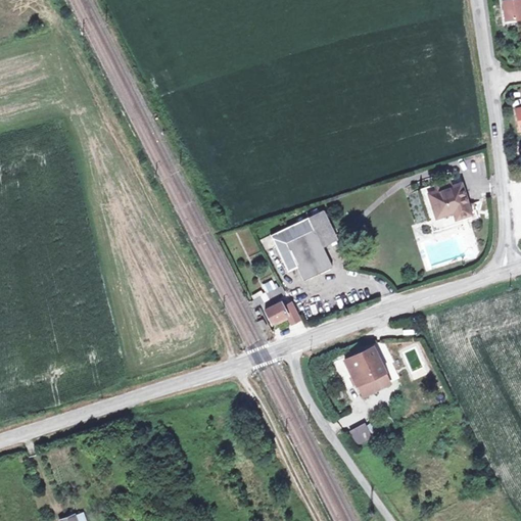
[(503,20),(520,17),(520,7),(520,8),(520,1),(501,3),(503,20)]
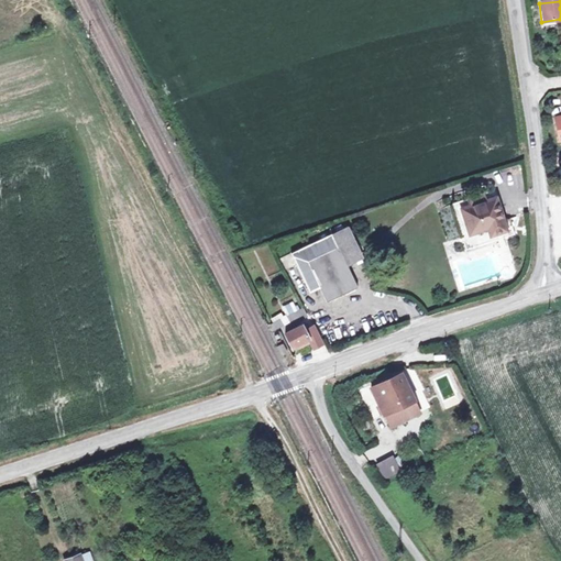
[(506,179),(509,194),(517,193),(514,178),(506,179)]
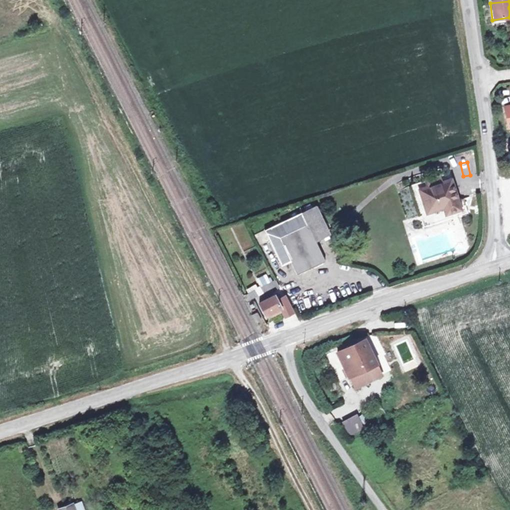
[(425,181),(427,188),(441,183),(439,177),(425,181)]
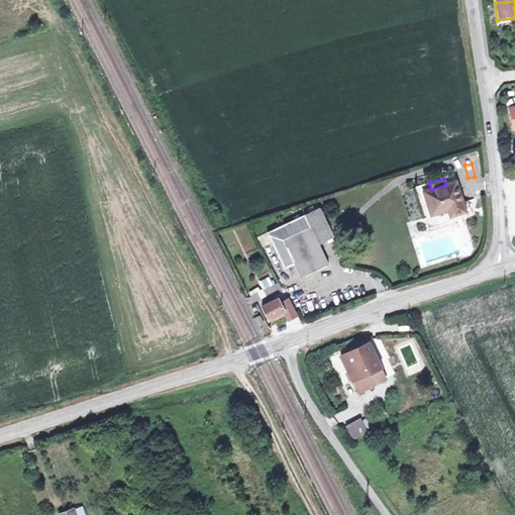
[(461,203),(454,182),(445,185),(431,190),(425,192),(432,214),(448,209),(451,216),(465,212),(461,203)]
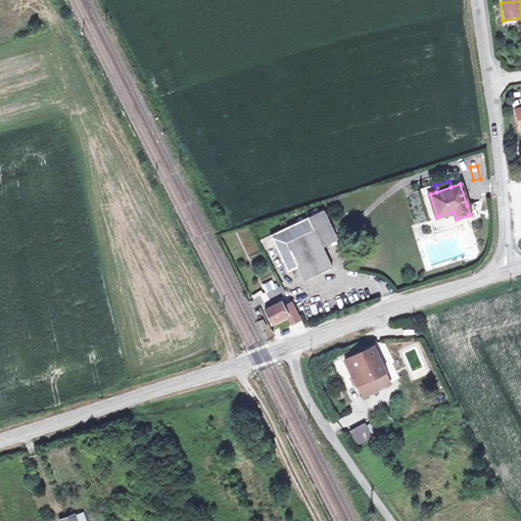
[(454,211),(437,217),(430,220),(434,232),(479,218),(474,203),(467,205),(470,215),(457,219),(454,211)]
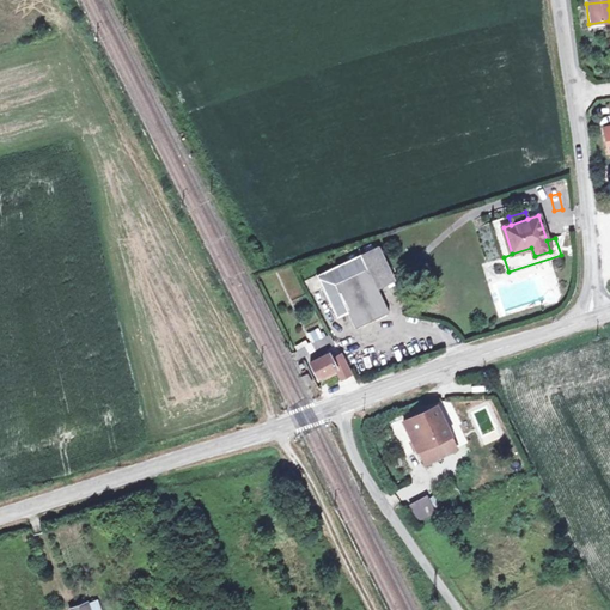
[(380,245),(364,252),(378,286),(395,279),(380,245)]
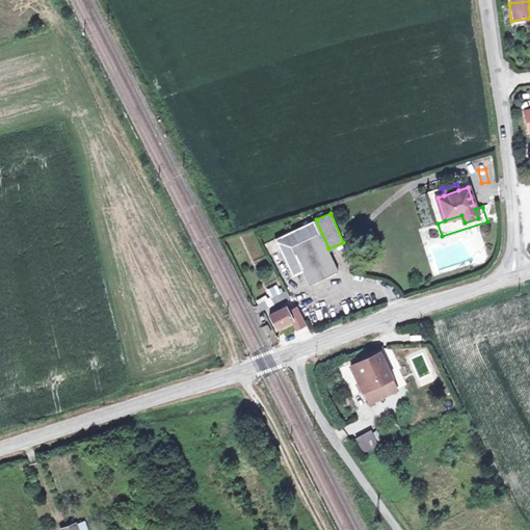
[(316,219),(276,237),(293,274),(302,270),(309,285),(339,271),(328,248),(316,219)]
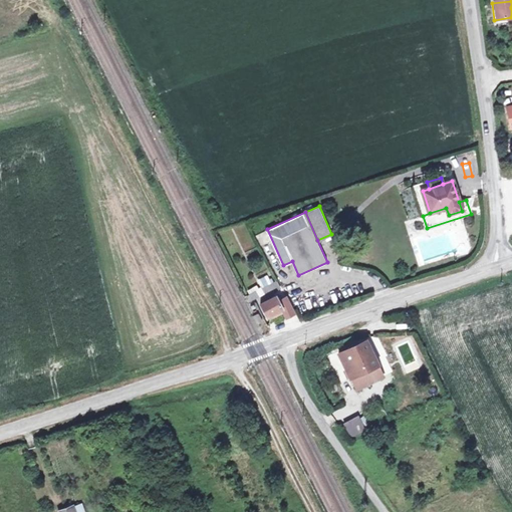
[(263,291),(278,284),(274,277),(259,283),(263,291)]
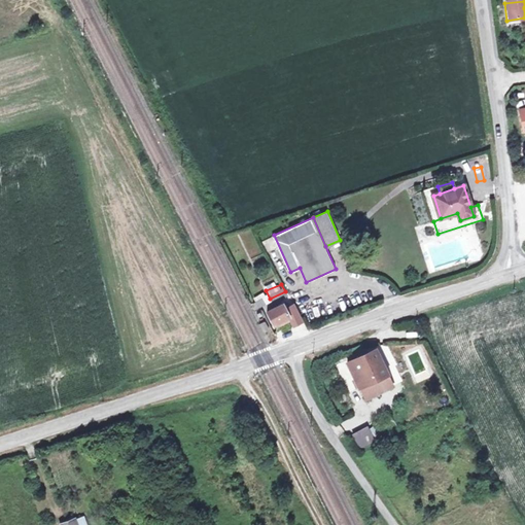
[(260,292),(248,299),(251,304),(264,299),(260,292)]
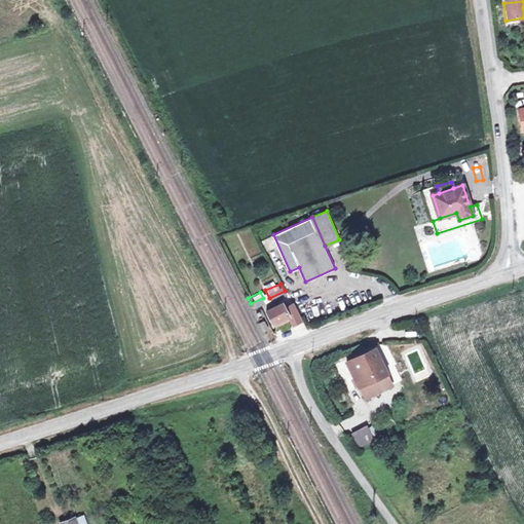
[(286,302),(284,297),(265,305),(270,319),(287,311),(290,321),(298,317),(292,303),(290,304),(289,301),(286,302)]
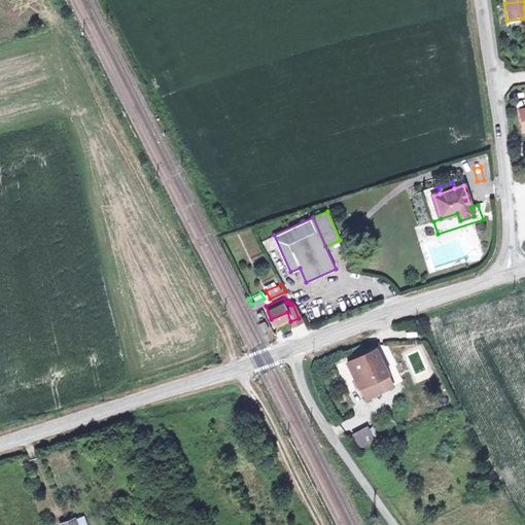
[(258,319),(263,327),(269,325),(265,316),(258,319)]
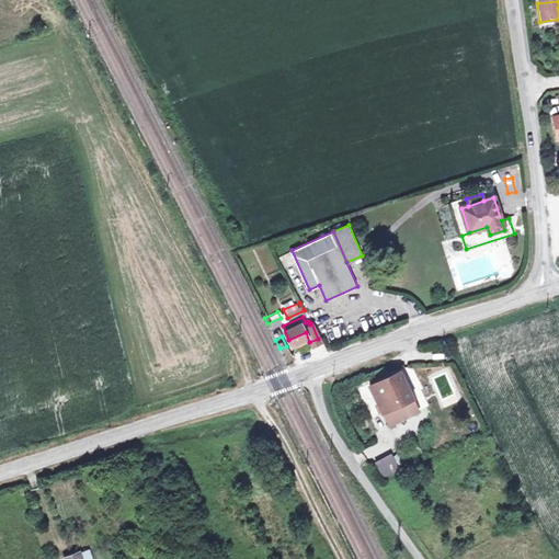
[(417,413),(411,401),(413,400),(400,372),(368,386),(380,414),(385,413),(390,425),(417,413)]
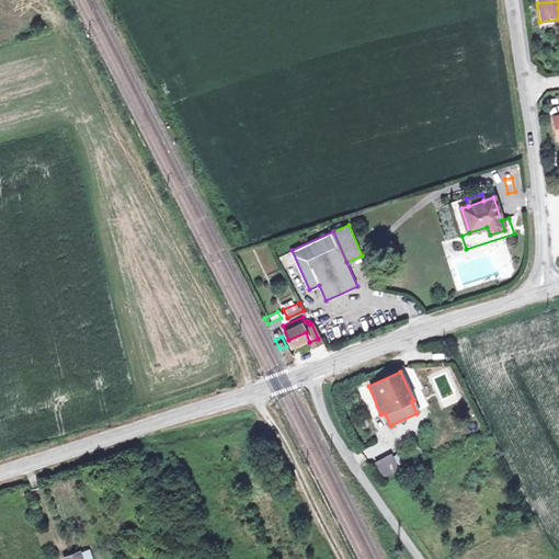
[(395,453),(372,464),(380,480),(402,469),(395,453)]
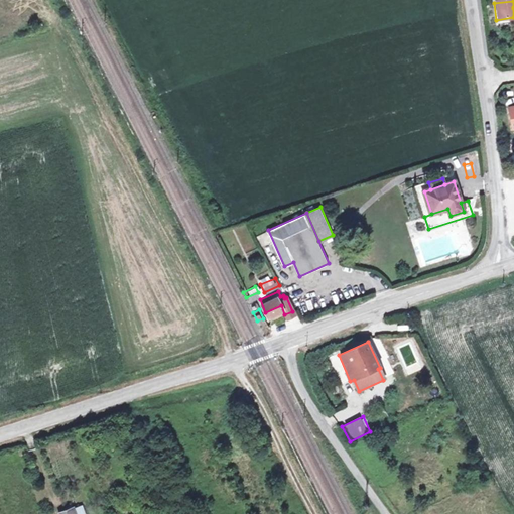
[(54,499),(58,513),(74,513),(68,495),(54,499)]
